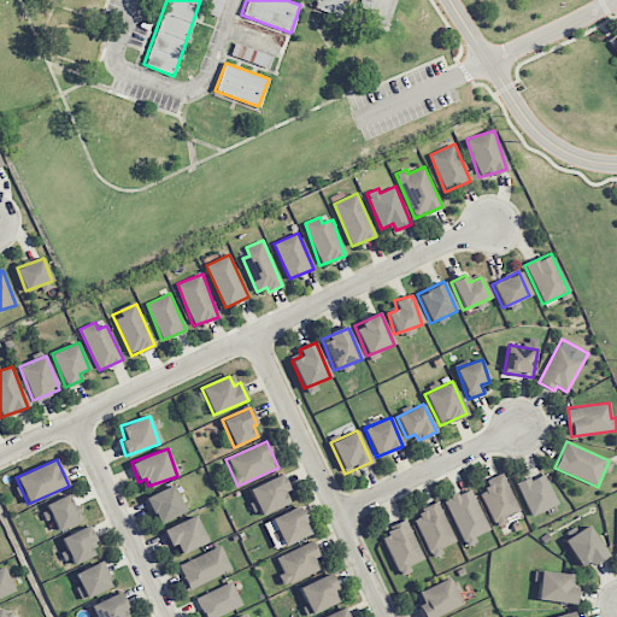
[(522,511),(501,472),(485,481),(488,488),(479,493),(495,524),(522,511)]
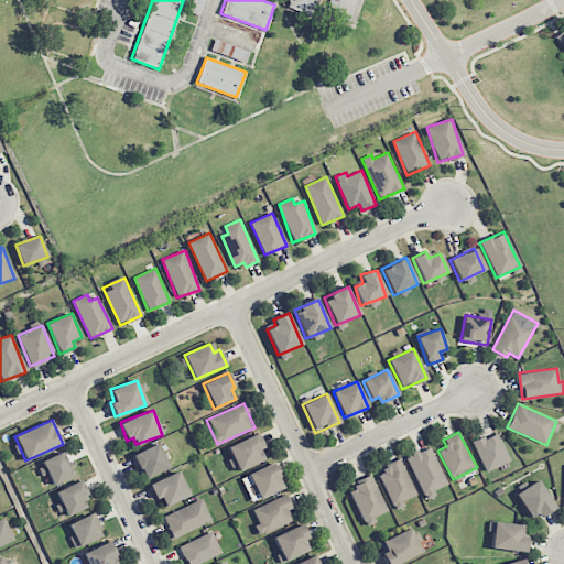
[(238,472),(266,459),(261,449),(264,448),(258,433),(227,446),(238,472)]
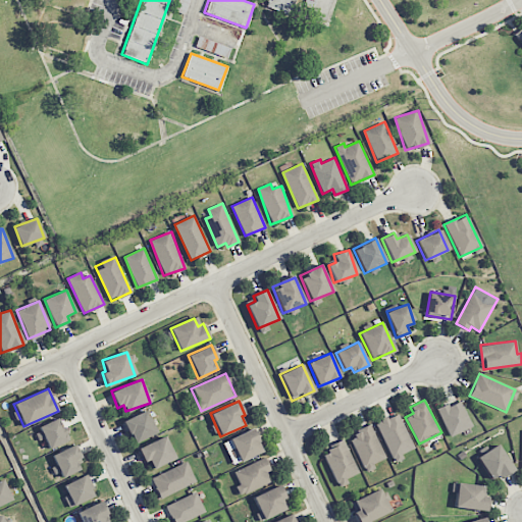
[(450,436),(472,426),(460,401),(450,406),(449,403),(436,409),(450,436)]
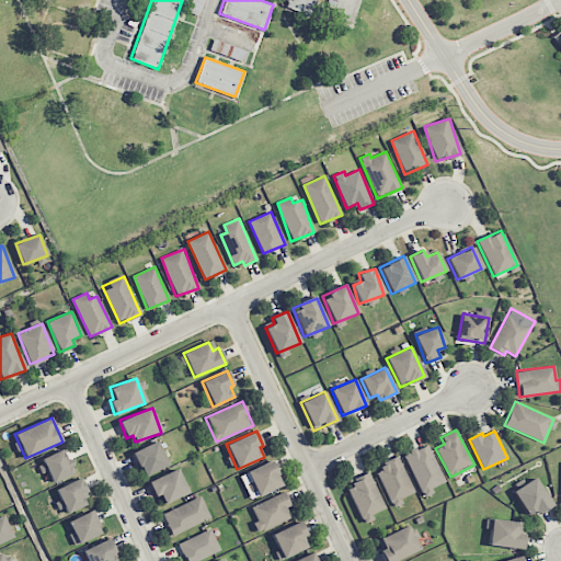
[(144,477),(169,465),(158,441),(133,451),(144,477)]
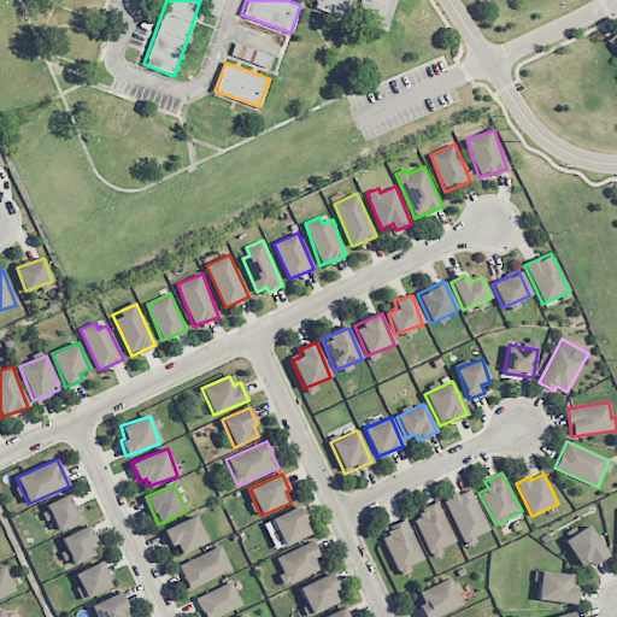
[(488,530),(471,488),(445,499),(464,547),(477,542),(474,536),(488,530)]
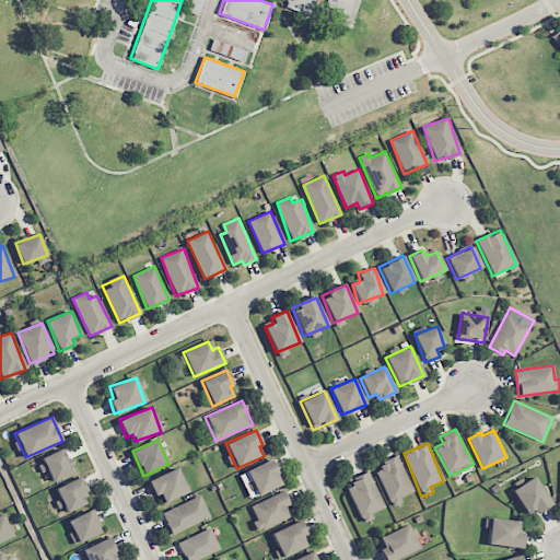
[(42,457),(51,481),(73,473),(63,447),(42,457)]
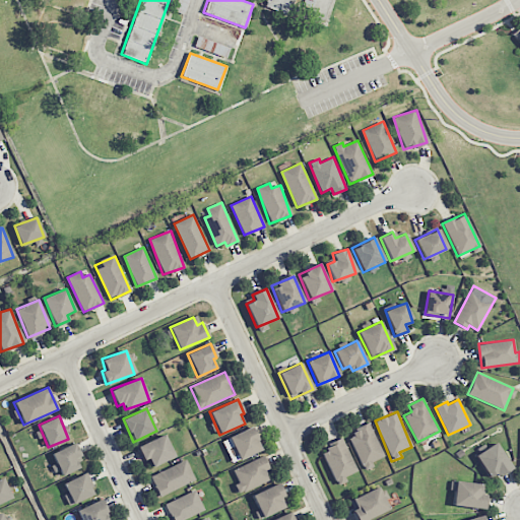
[(364,470),(373,466),(372,462),(384,457),(370,425),(347,434),(364,470)]
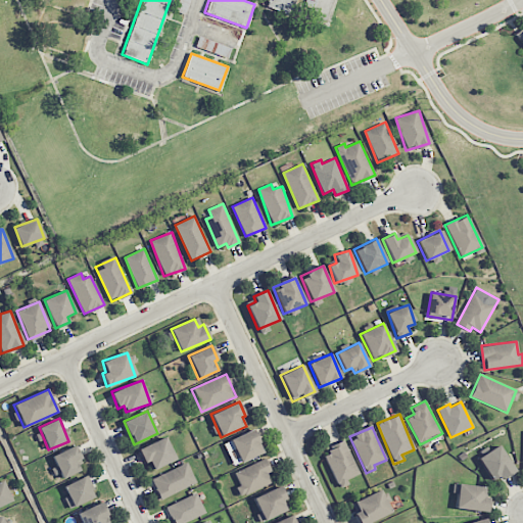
[(224,441),(232,465),(263,454),(254,430),(224,441)]
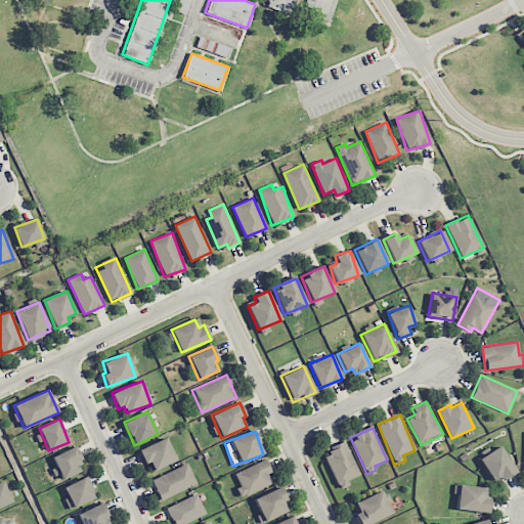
[(144,464),(149,462),(153,470),(176,461),(167,438),(138,449),(144,464)]
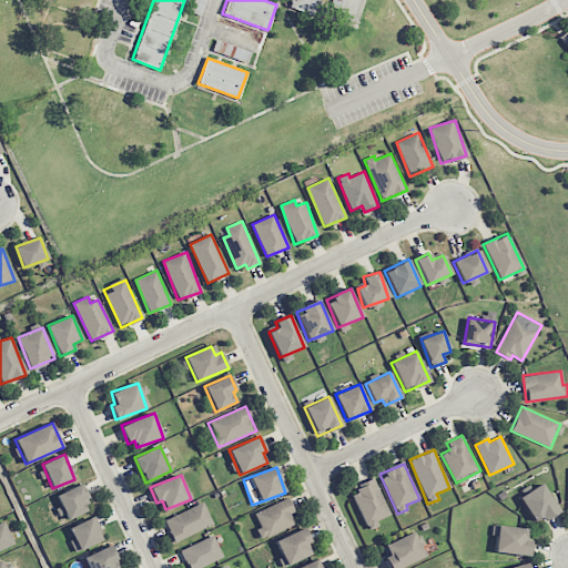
[(352,489),(365,527),(389,518),(376,480),(352,489)]
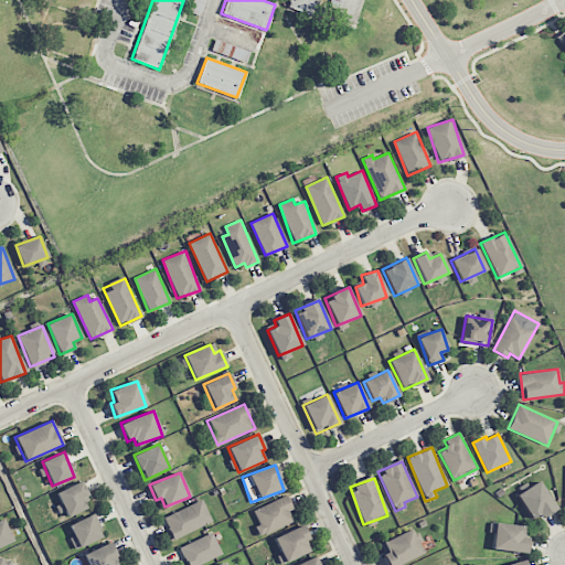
[(534,523),(556,508),(539,480),(515,496),(534,523)]
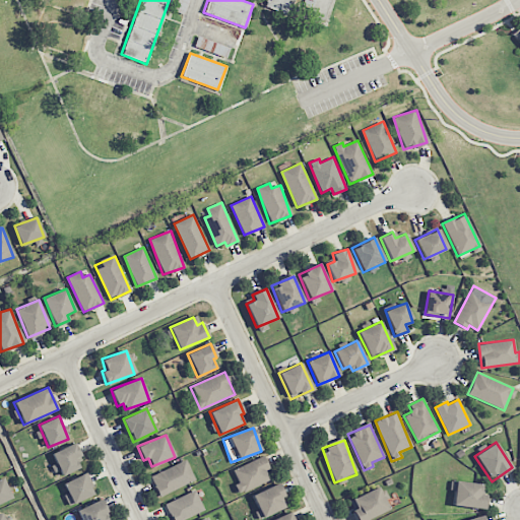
[(81,458),(76,443),(52,452),(61,475),(79,468),(76,460),(81,458)]
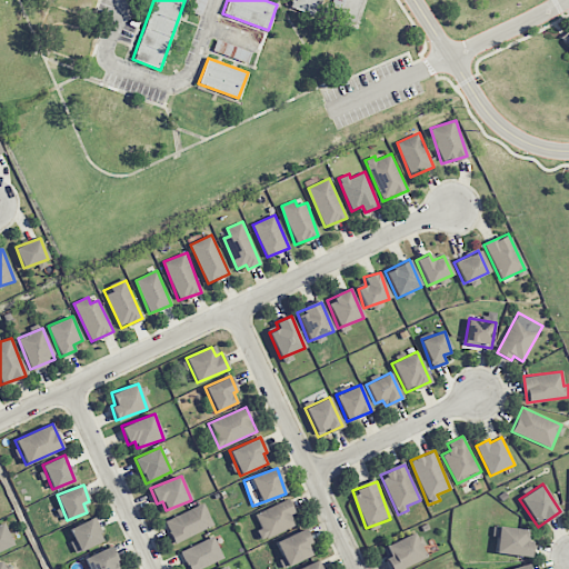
[(296,526),(291,515),(295,513),(289,499),(255,513),(260,528),(256,530),(260,540),(296,526)]
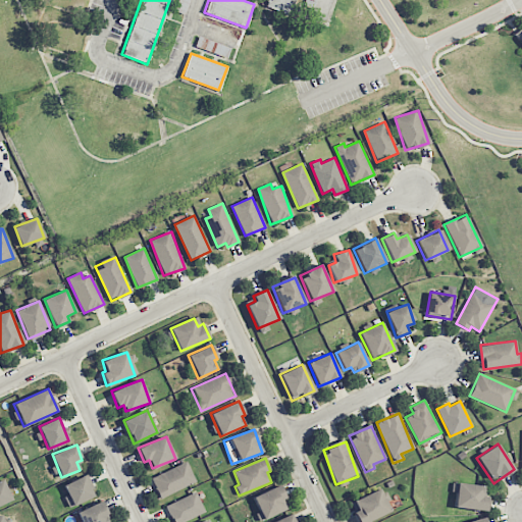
[(150,477),(159,499),(196,482),(188,462),(150,477)]
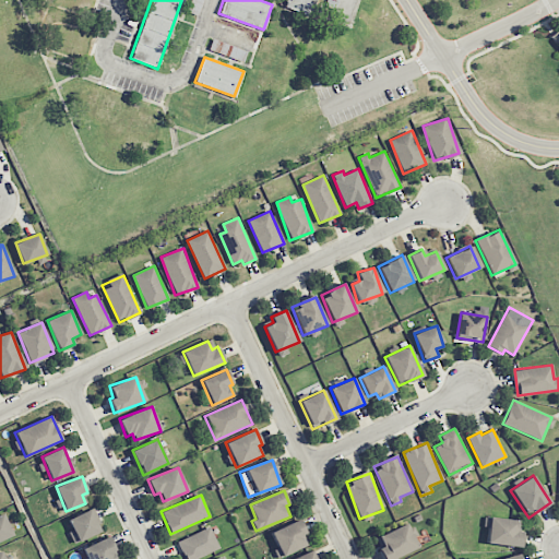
[(103,531),(93,508),(68,519),(72,531),(69,532),(73,544),(103,531)]
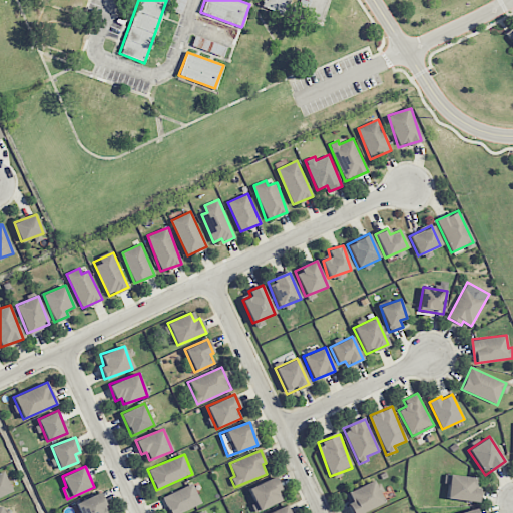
[(0,497),(13,492),(4,472),(0,473),(0,497)]
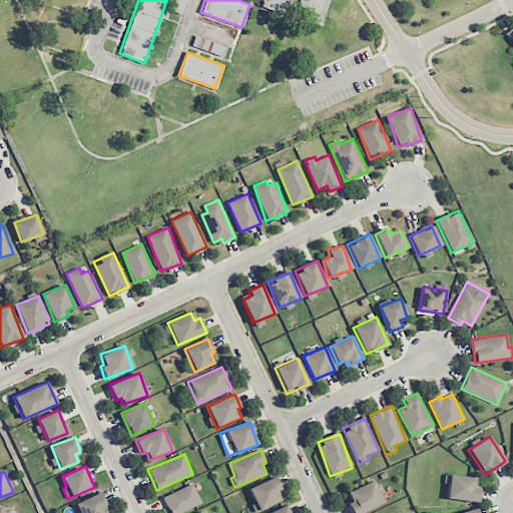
[(476,478),(450,474),(446,498),(477,503),(480,488),(474,487),(476,478)]
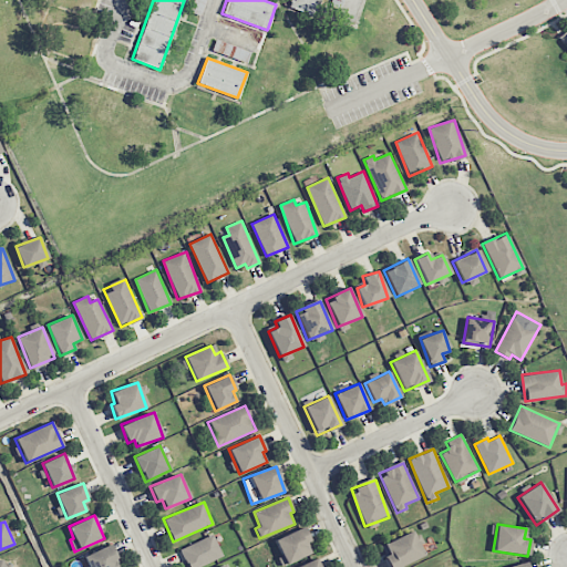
[(277,557),(280,566),(313,552),(303,527),(275,539),(281,555),(277,557)]
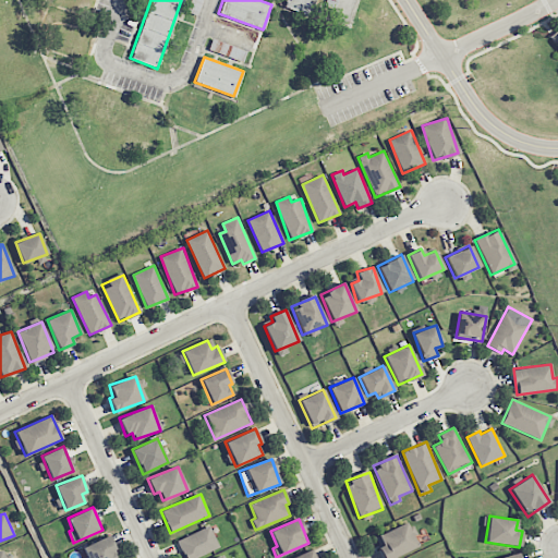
[(377,547),(381,557),(392,557),(417,546),(405,522),(377,535),(381,545),(377,547)]
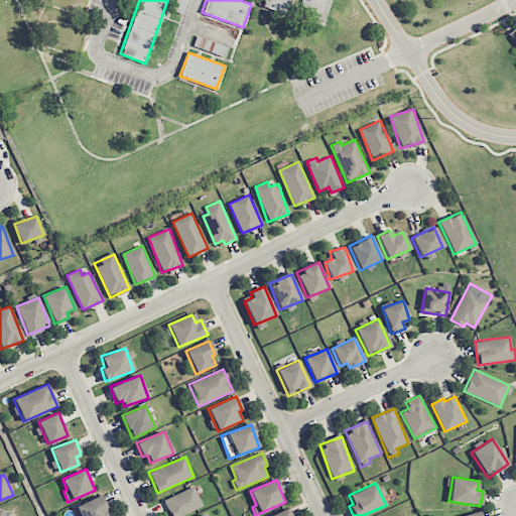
[(169,515),(180,515),(203,506),(194,486),(163,500),(169,515)]
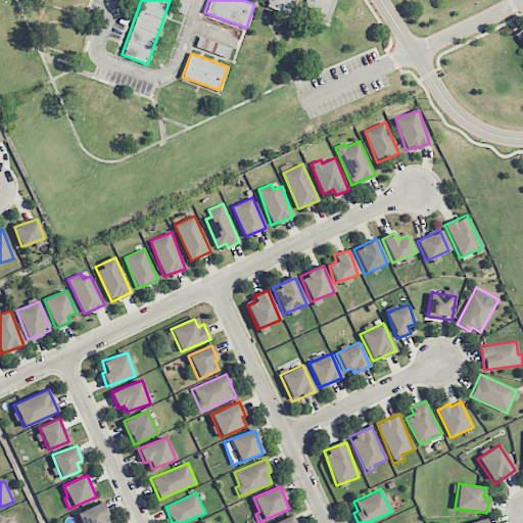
[(109,522),(102,503),(78,512),(81,522),(109,522)]
